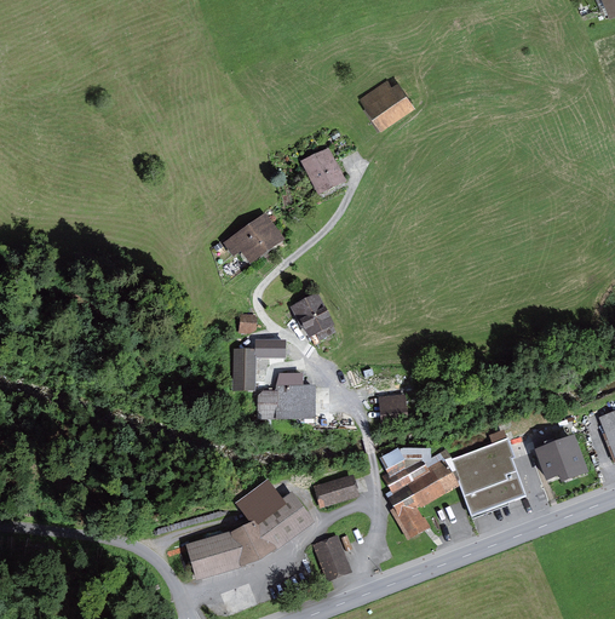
[(401,78),(368,102),(385,126),(418,102),(401,78)]
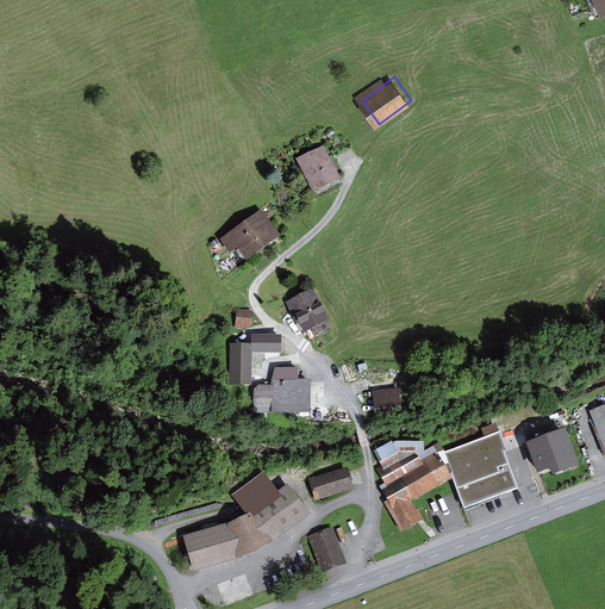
[(323,140),(293,155),(312,191),(342,175),(323,140)]
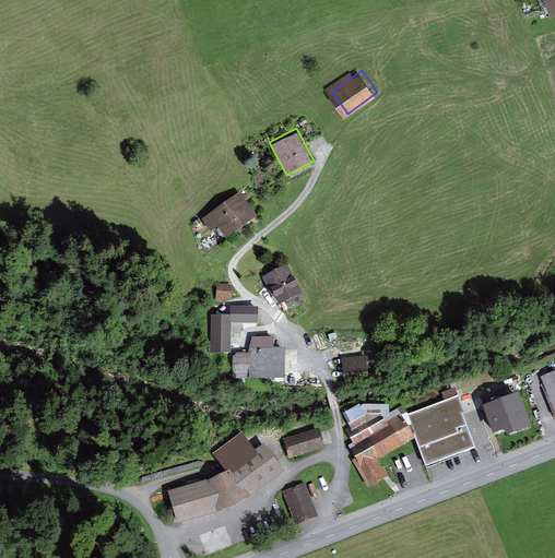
[(255,214),(238,190),(202,215),(219,239),(255,214)]
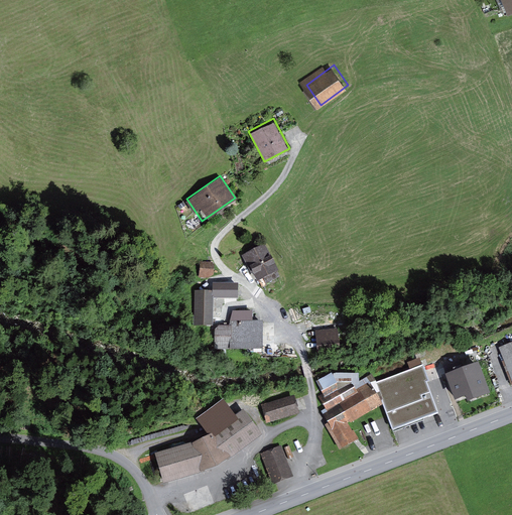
[(266,241),(243,252),(256,280),(280,269),(266,241)]
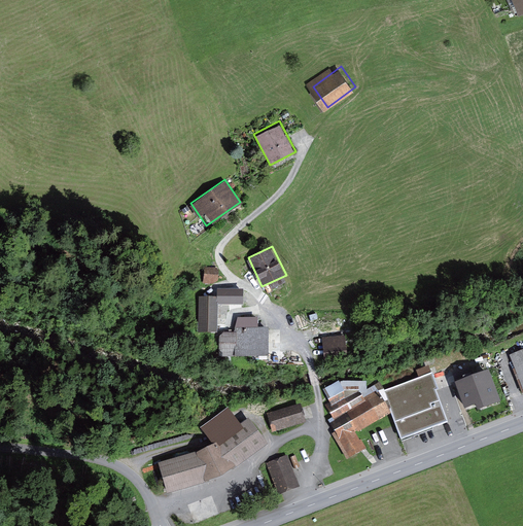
[(216,270),(202,267),(200,279),(214,281),(216,270)]
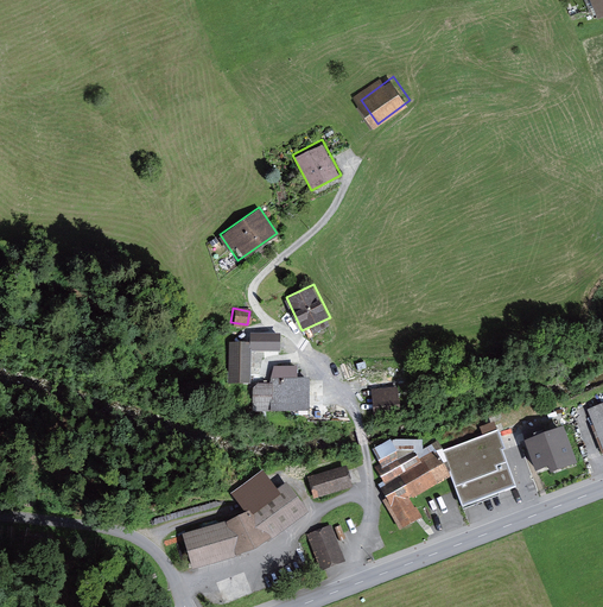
[(254,333),(245,333),(245,341),(247,341),(247,345),(254,345),(254,333)]
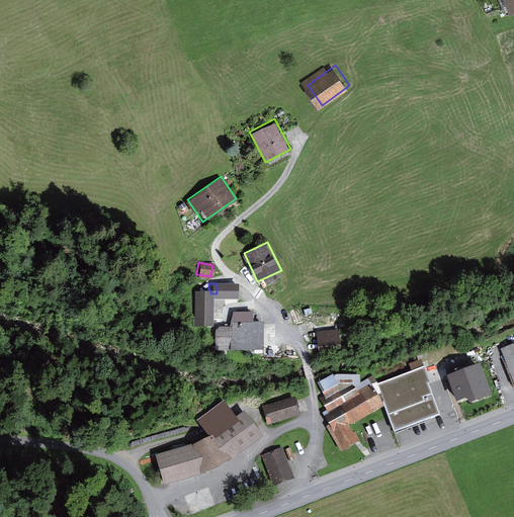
[(241,283),(217,283),(217,293),(217,298),(241,298),(241,283)]
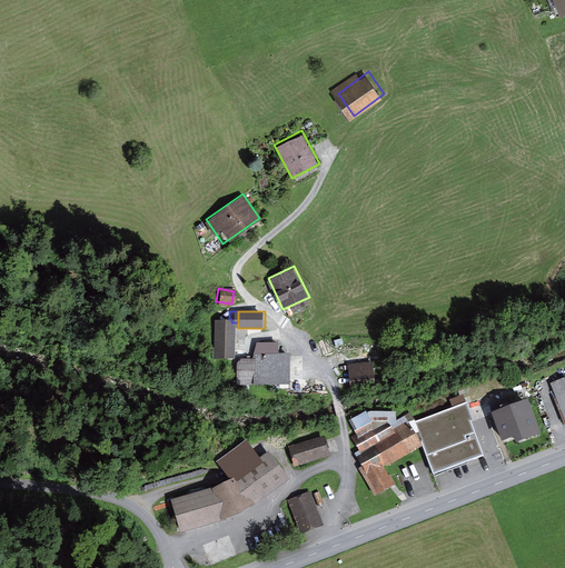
[(229,319),(210,319),(210,358),(231,358),(231,322),(231,319),(229,319)]
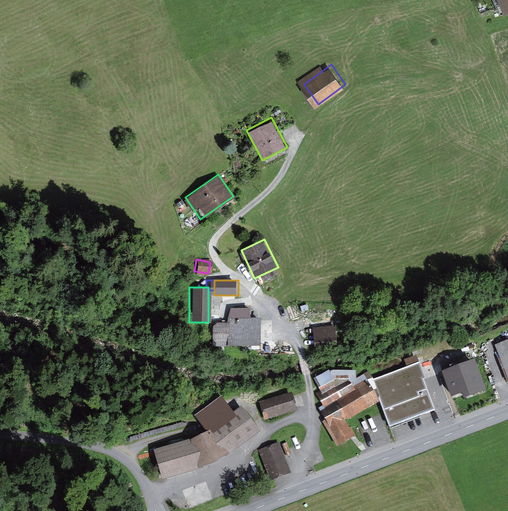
[(228,320),(212,320),(211,342),(261,344),(262,317),(228,317),(228,320)]
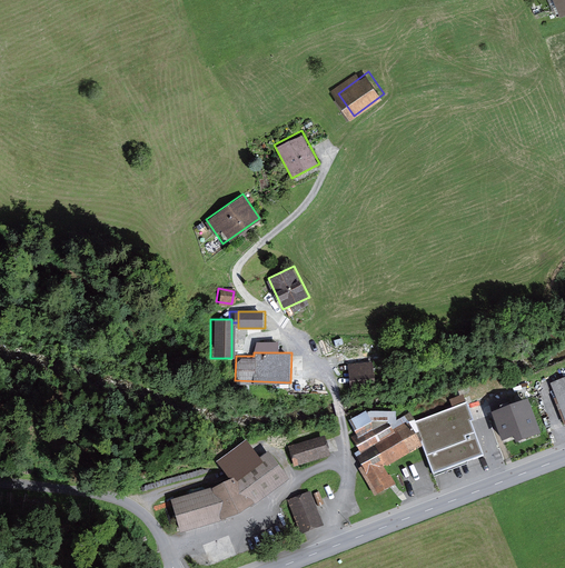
[(366,362),(346,365),(348,386),(368,384),(366,362)]
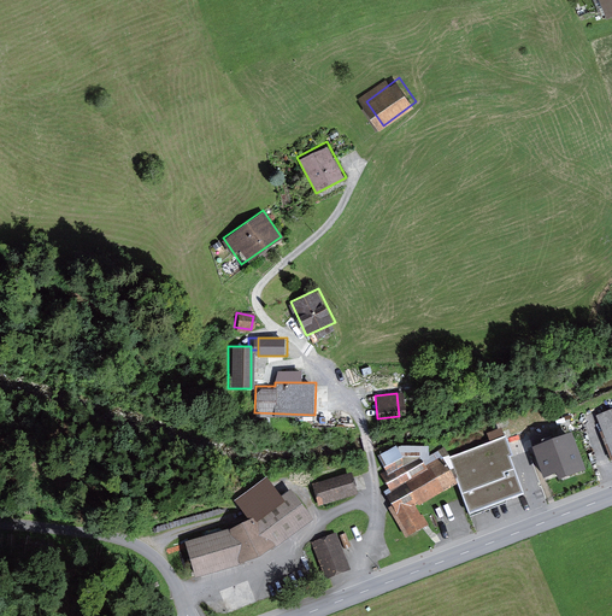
[(611,406),(596,414),(611,451),(611,406)]
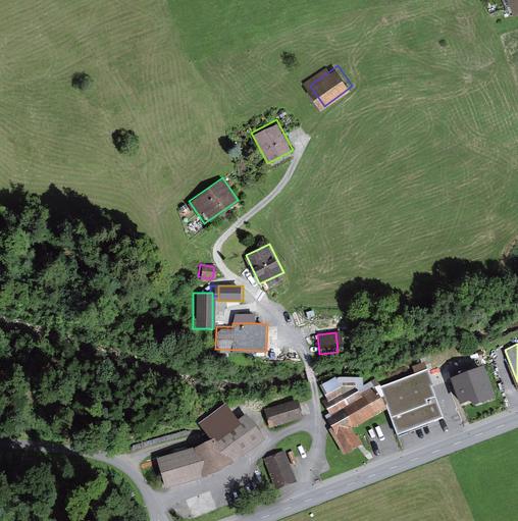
[(426,368),(379,385),(398,433),(444,416),(426,368)]
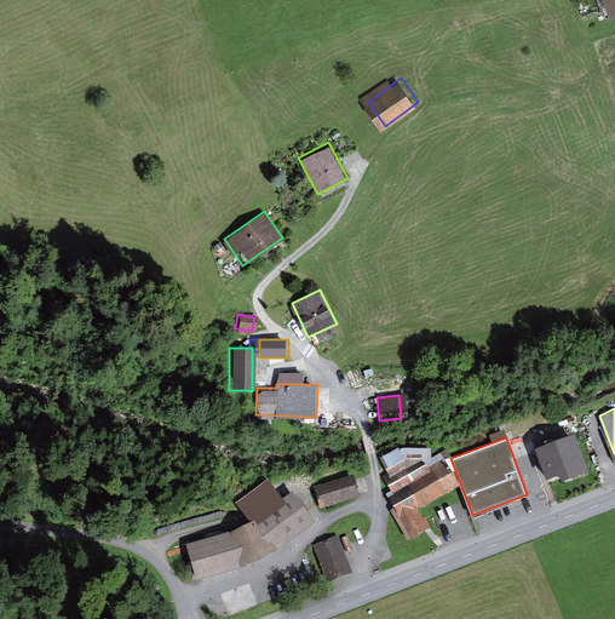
[(576,437),(539,450),(551,485),(588,471),(576,437)]
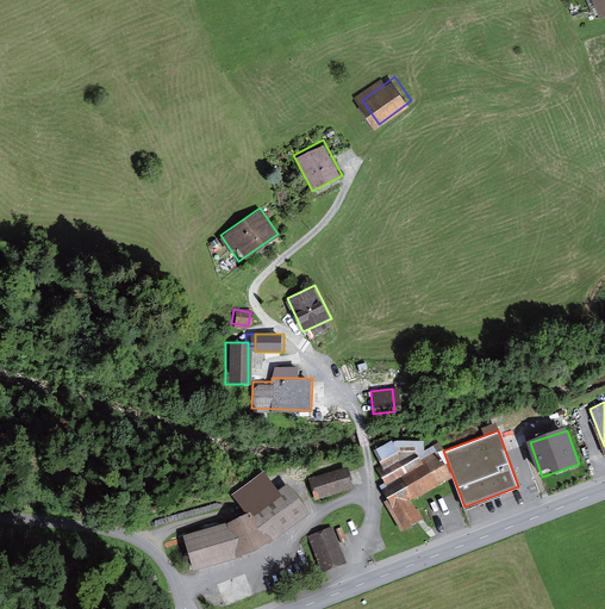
[(384,482),(376,486),(401,530),(423,517),(411,498),(449,477),(437,457),(424,464),(417,452),(379,473),(384,482)]
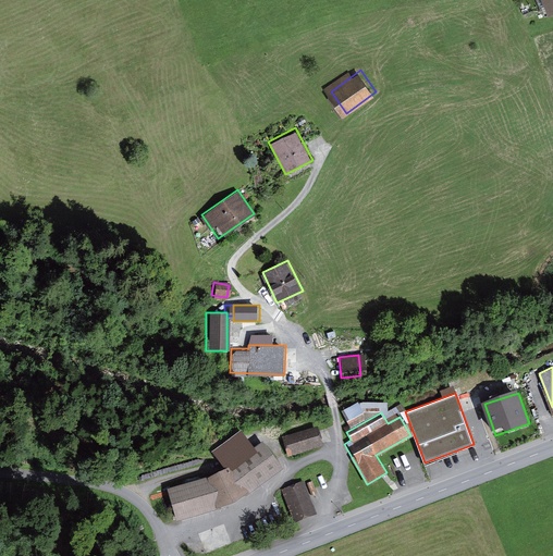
[(318,423),(281,433),(286,452),(323,442),(318,423)]
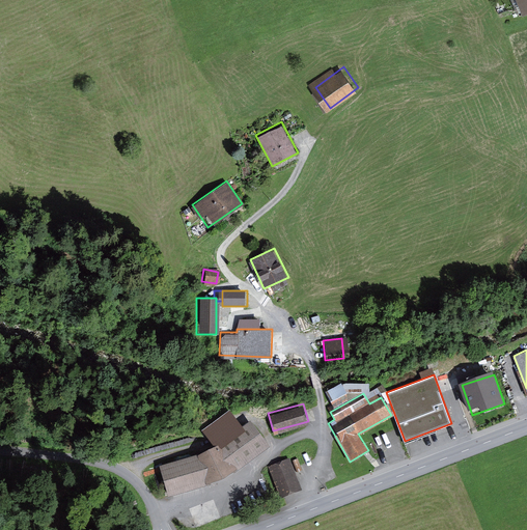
[(196,454),(157,464),(168,497),(226,480),(271,445),(251,420),(219,443),(196,454)]
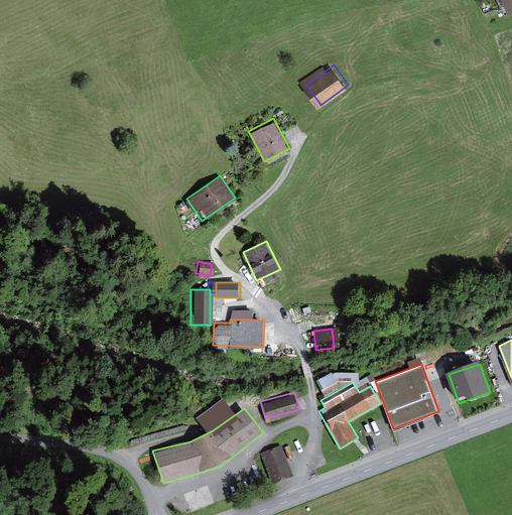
[(280,442),(259,451),(271,482),(292,473),(280,442)]
